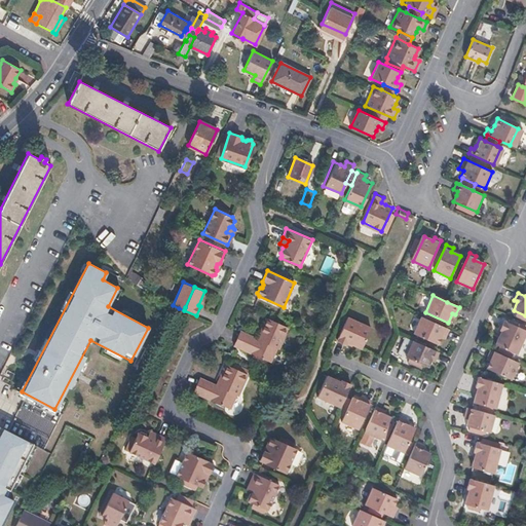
[(257,336),(241,329),(234,344),(270,360),(276,346),(279,347),(289,327),(266,316),(260,331),(262,332),(260,337),(257,336)]
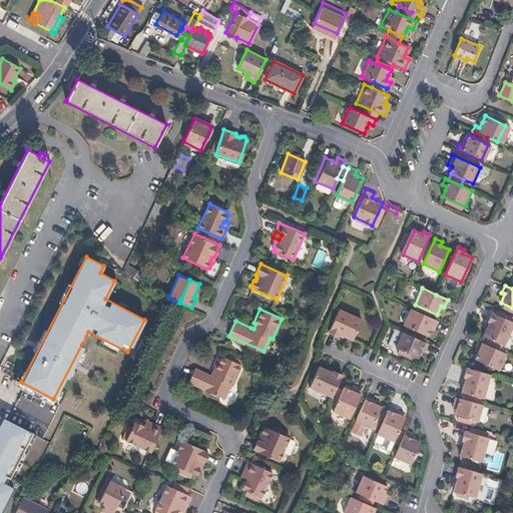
[(363,320),(340,309),(329,332),(337,336),(338,335),(352,341),(363,320)]
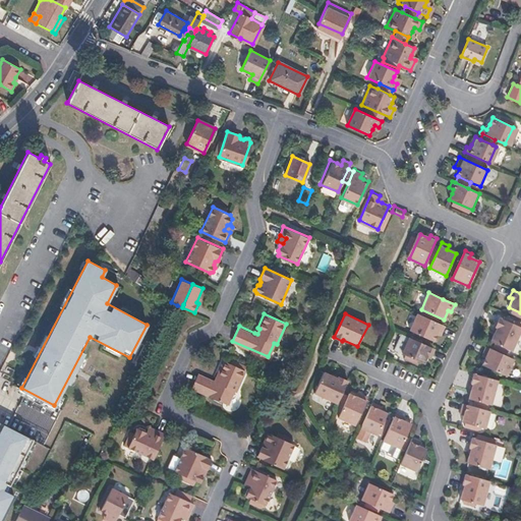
[(444,326),(416,313),(408,330),(433,341),(438,332),(441,333),(444,326)]
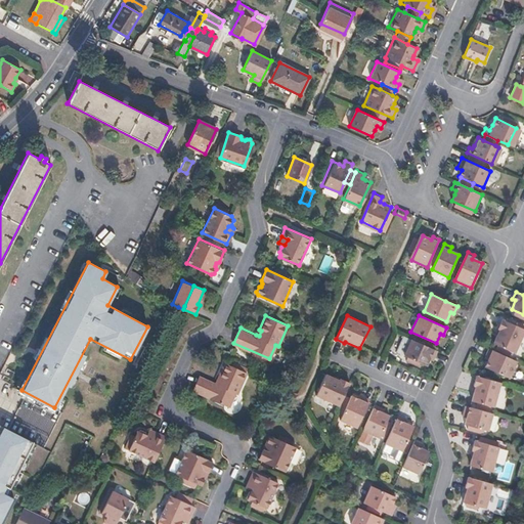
[(498,328),(500,329),(493,343),(516,353),(523,334),(523,328),(503,318),(498,328)]
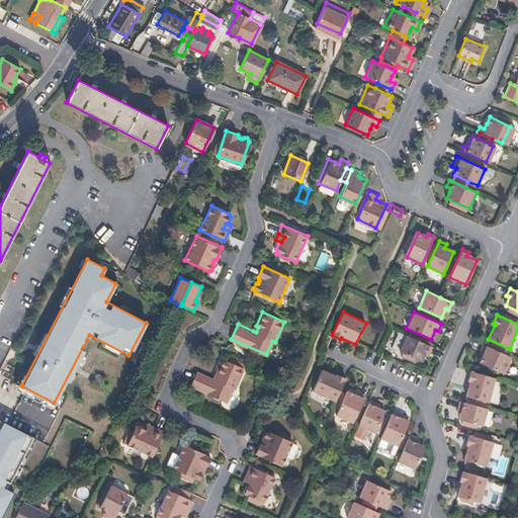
[(399,351),(406,335),(400,332),(393,348),(399,351)]
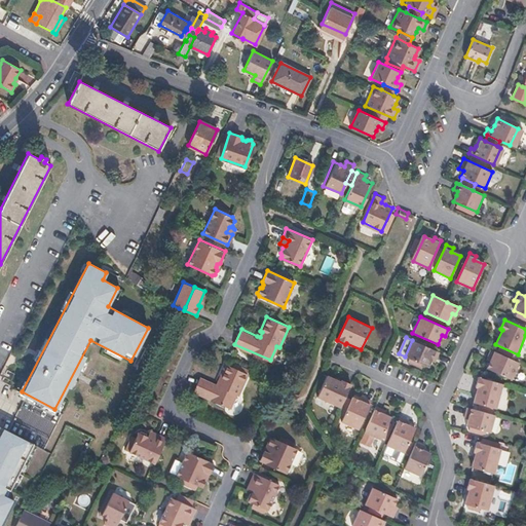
[(438,351),(412,340),(405,357),(426,367),(430,358),(434,360),(438,351)]
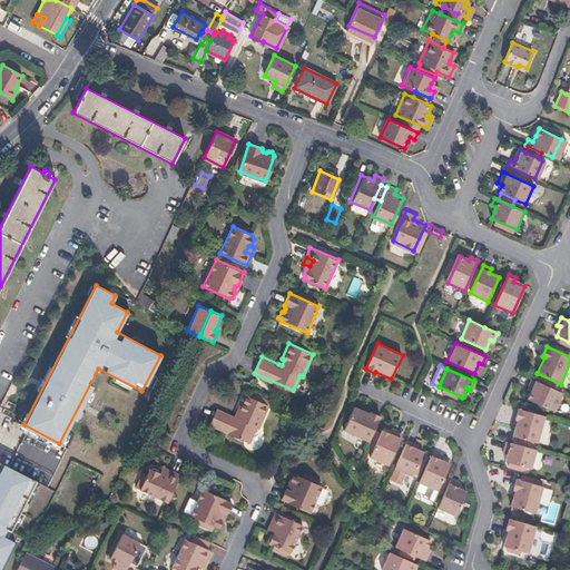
[(528,389),(531,391),(527,400),(552,411),(561,393),(531,380),(528,389)]
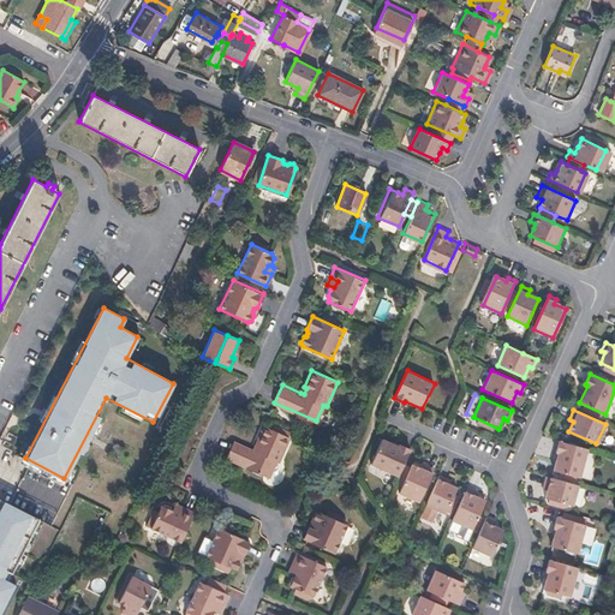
[(252,451),(234,442),(227,459),(268,478),(276,460),(279,461),(290,437),(264,427),(256,445),(258,446),(255,452),(252,451)]
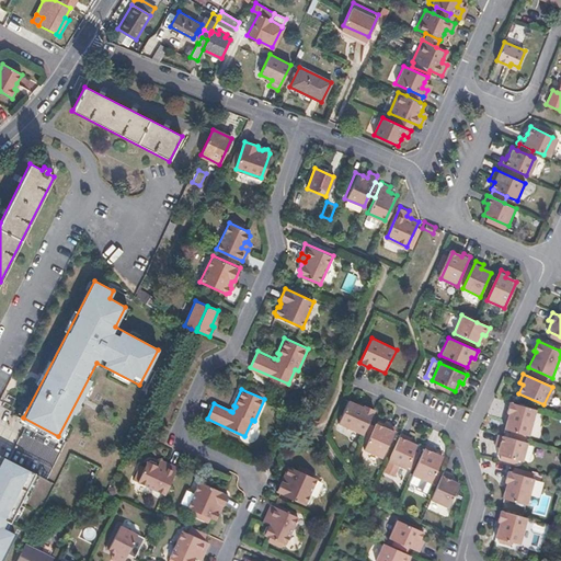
[(363,409),(350,402),(339,425),(363,436),(375,411),(364,407),(363,409)]
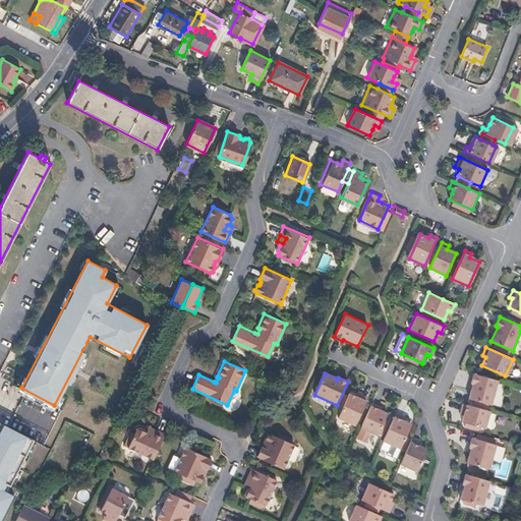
[(471,384),(473,385),(470,398),(493,404),(499,381),(474,374),(471,384)]
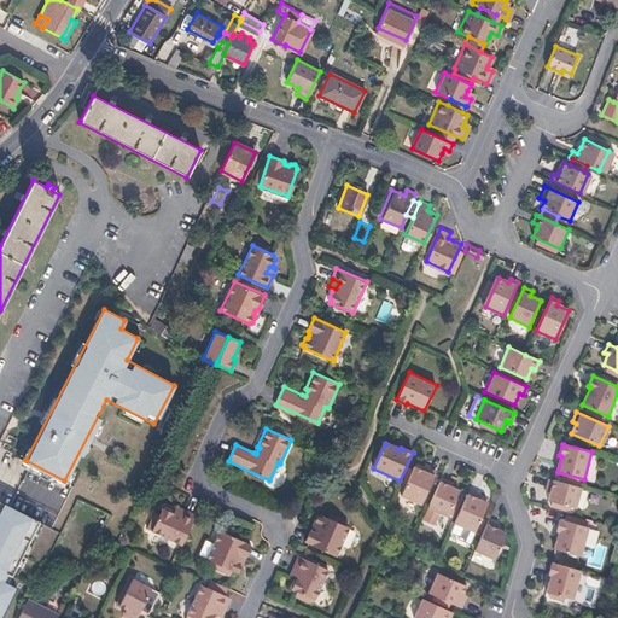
[(424,474),(413,470),(401,497),(420,506),(435,473),(426,470),(424,474)]
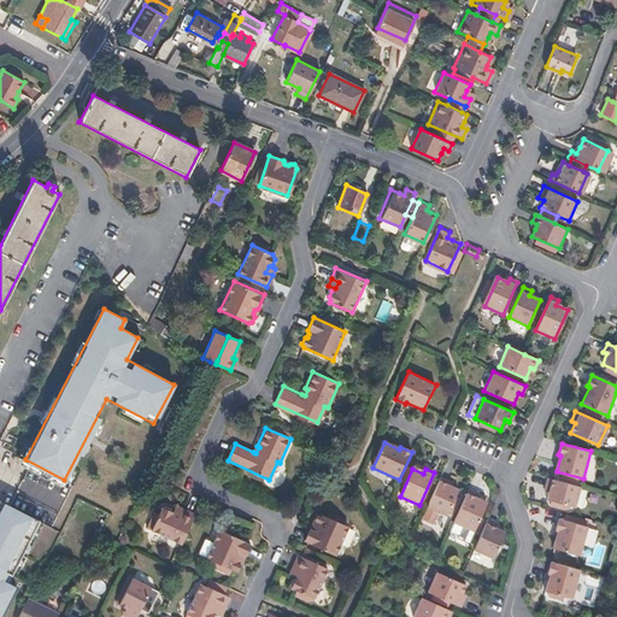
[(448,482),(441,477),(427,509),(429,509),(423,521),(433,526),(439,513),(446,517),(447,515),(452,517),(457,506),(456,505),(452,504),(454,498),(458,492),(447,486),(448,482)]
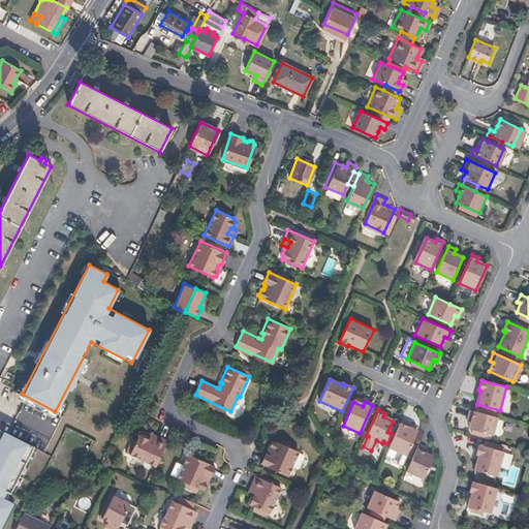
[(468,417),(472,418),(470,429),(493,435),(497,417),(470,411),(468,417)]
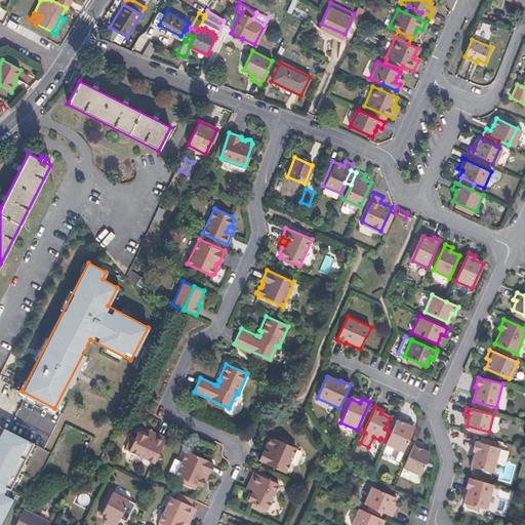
[(405,420),(398,417),(386,445),(401,453),(412,429),(403,423),(405,420)]
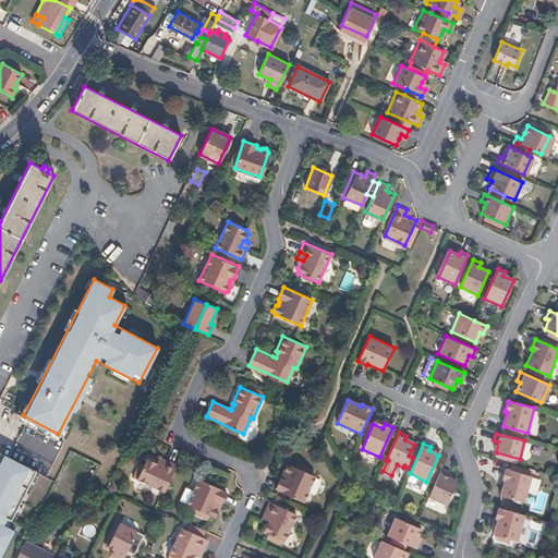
[(37,473),(0,453),(0,557),(14,532),(9,529),(37,473)]
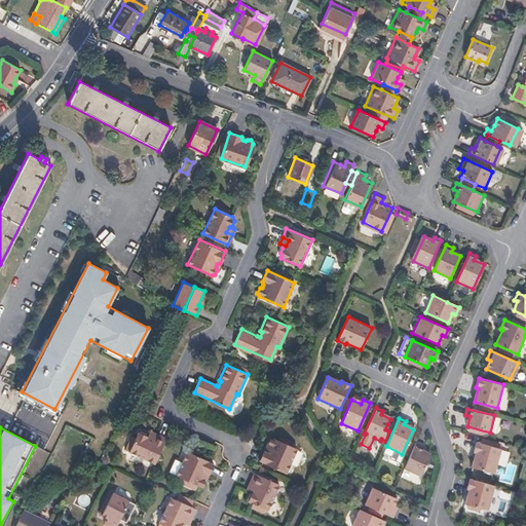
[(145,440),(136,436),(127,454),(153,466),(164,442),(152,436),(149,442),(145,440)]
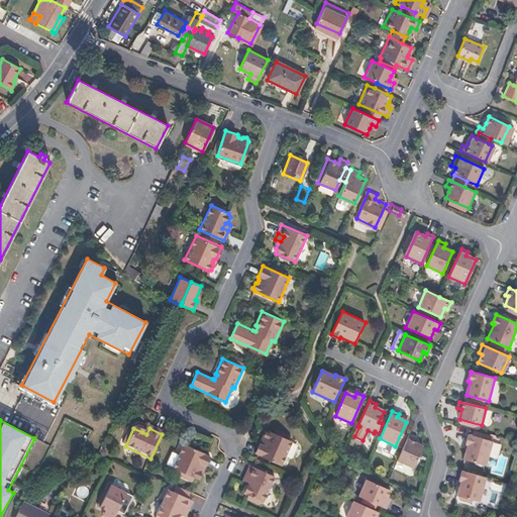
[(262,441),(259,441),(253,452),(280,464),(291,439),(286,437),(287,434),(283,433),(282,435),(275,432),(267,428),(264,430),(262,435),(264,437),(262,441)]
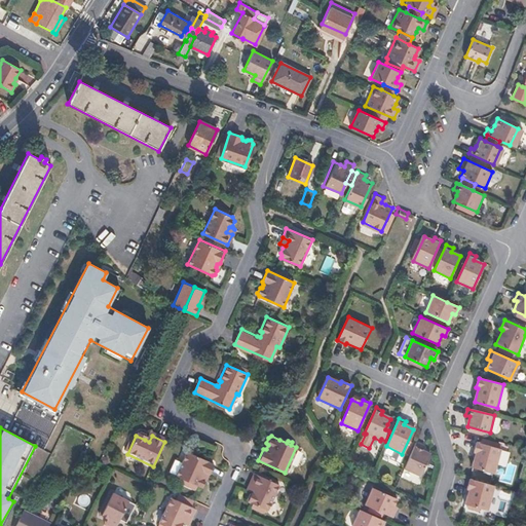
[(422,446),(415,443),(404,468),(420,476),(430,454),(420,450),(422,446)]
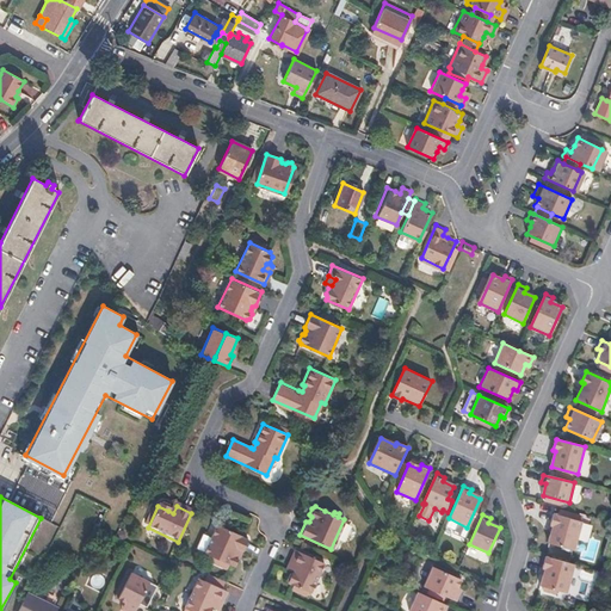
[(553,526),(554,528),(550,543),(576,550),(584,522),(555,514),(553,526)]
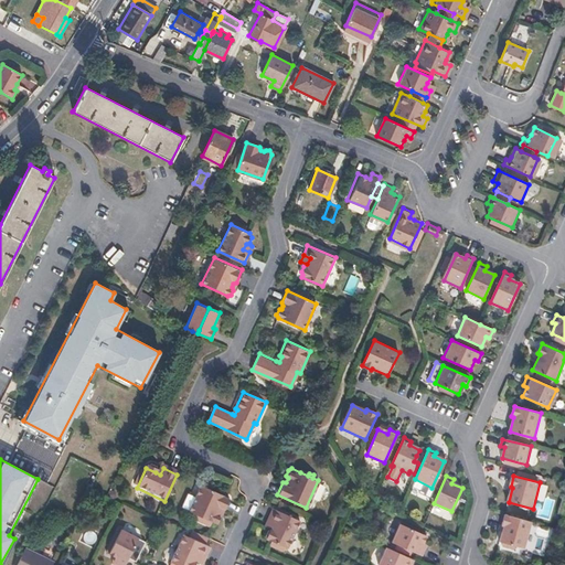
[(432,488),(415,479),(411,488),(419,491),(418,493),(427,498),(432,488)]
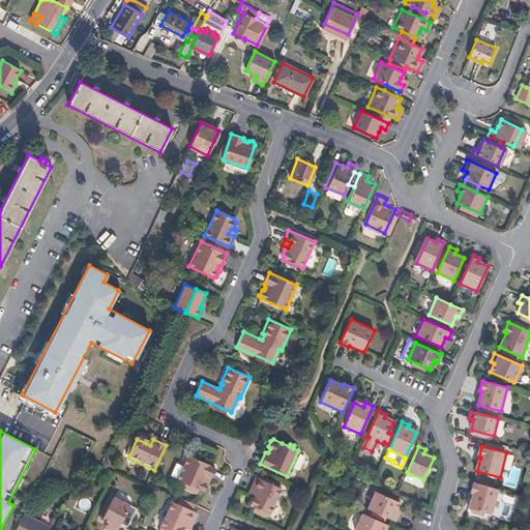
[(213,466),(188,454),(177,478),(200,489),(203,487),(205,483),(203,480),(205,478),(207,477),(213,466)]
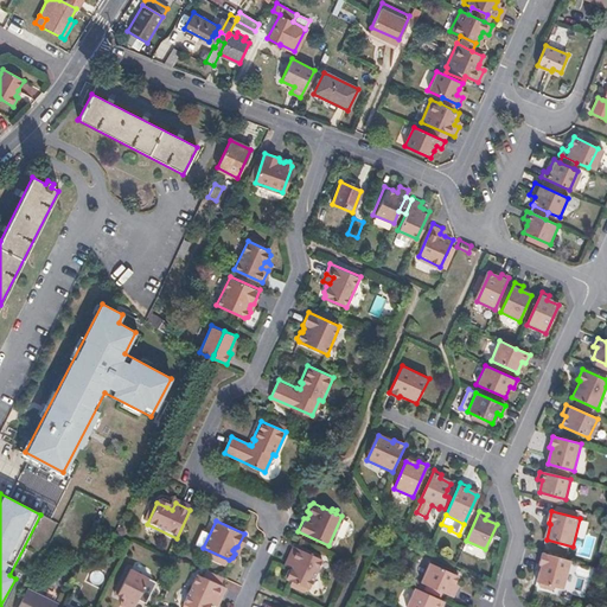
[(287,556),(295,560),(292,567),(287,568),(285,574),(288,579),(310,589),(324,558),(293,544),(287,556)]
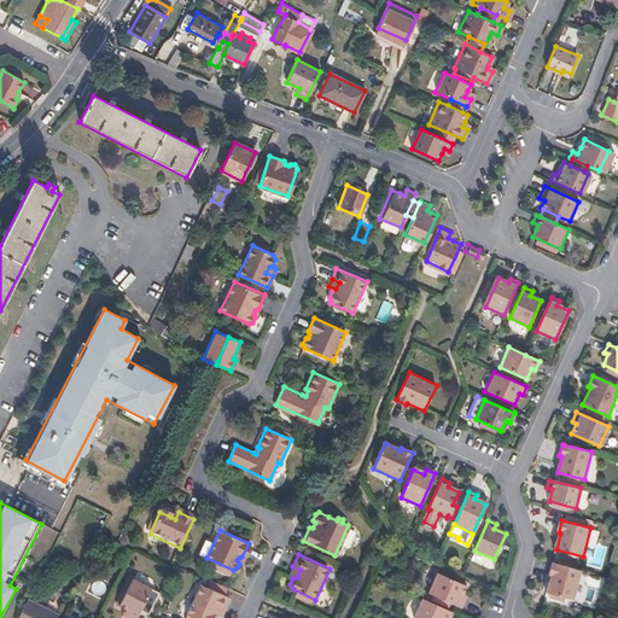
[(548,573),(549,573),(544,590),(572,599),(579,571),(551,563),(548,573)]
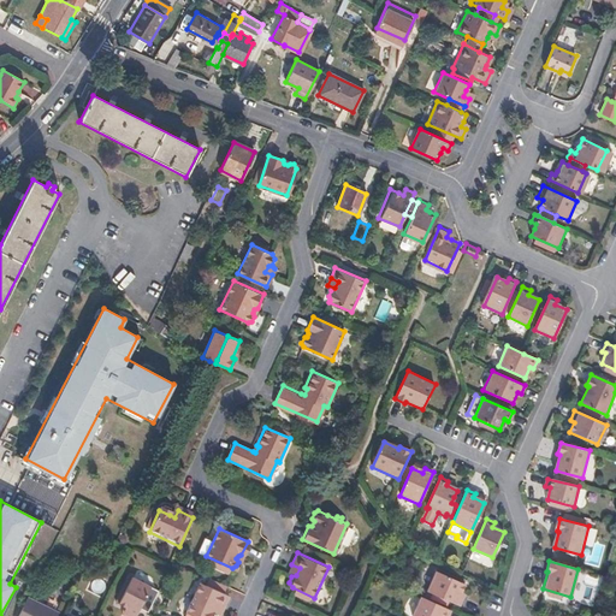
[(300,568),(291,564),(289,572),(296,575),(300,568)]
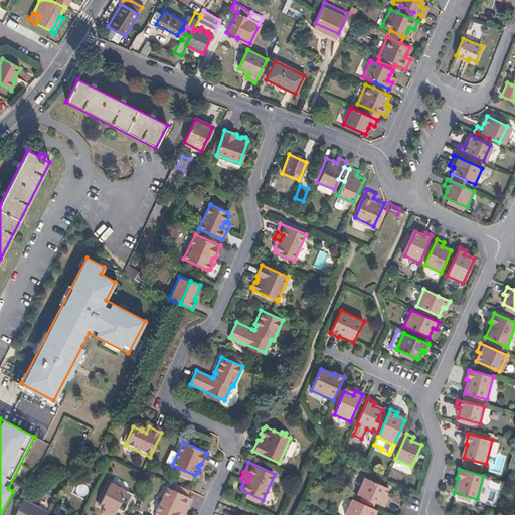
[(390,490),(368,480),(360,496),(386,508),(390,501),(386,499),(390,490)]
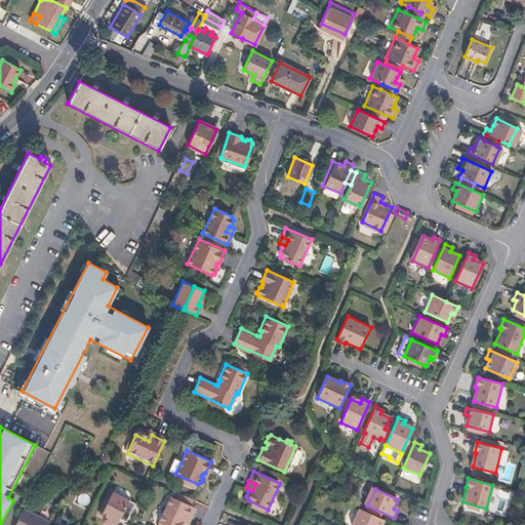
[(135,503),(111,491),(103,509),(107,512),(109,513),(107,518),(114,522),(116,517),(126,522),(127,521),(135,503)]
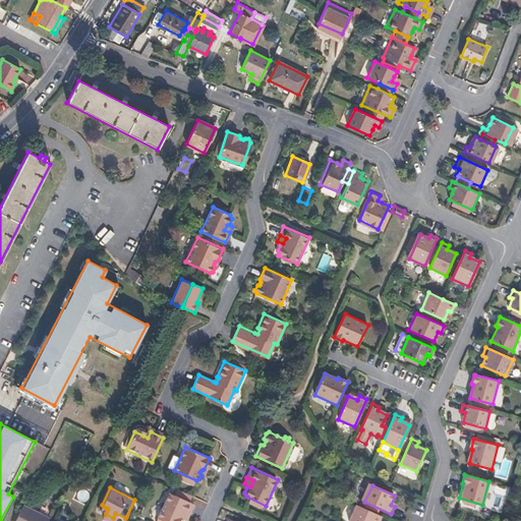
[(193,505),(169,494),(158,518),(163,520),(180,520),(180,519),(180,518),(182,513),(188,516),(193,505)]
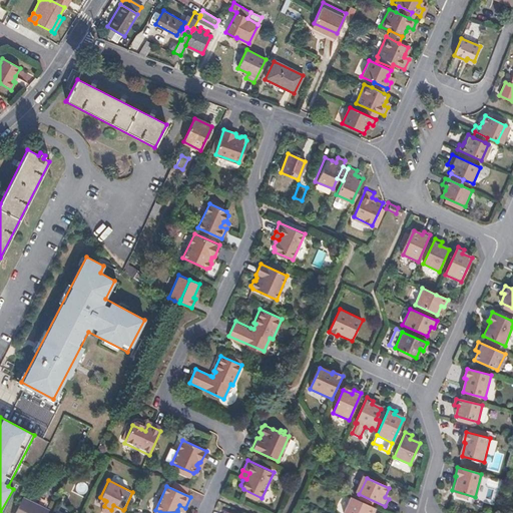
[(45,512),(47,511),(21,498),(13,512),(45,512)]
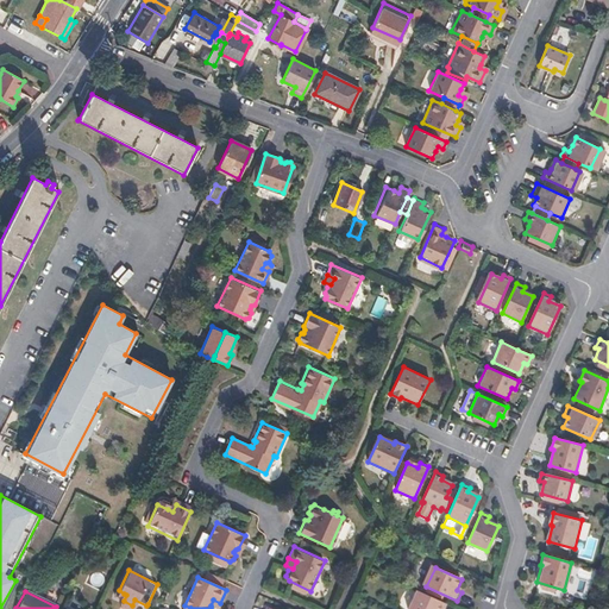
[(446,608),(449,606),(419,591),(410,608),(446,608)]
